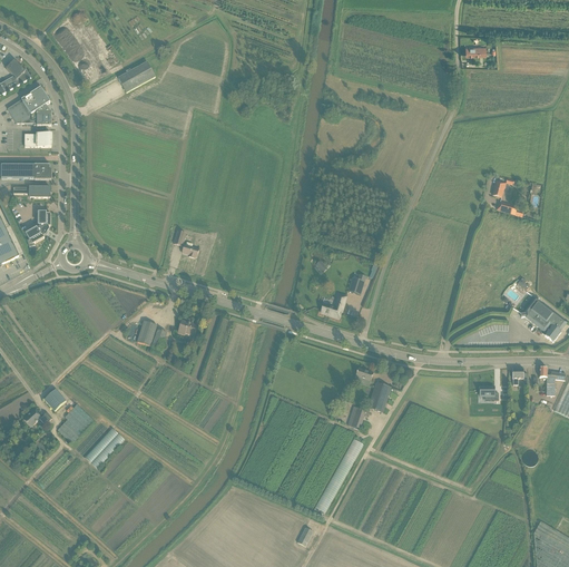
[(484,44),(470,44),(464,45),(464,54),(484,52),(484,44)]
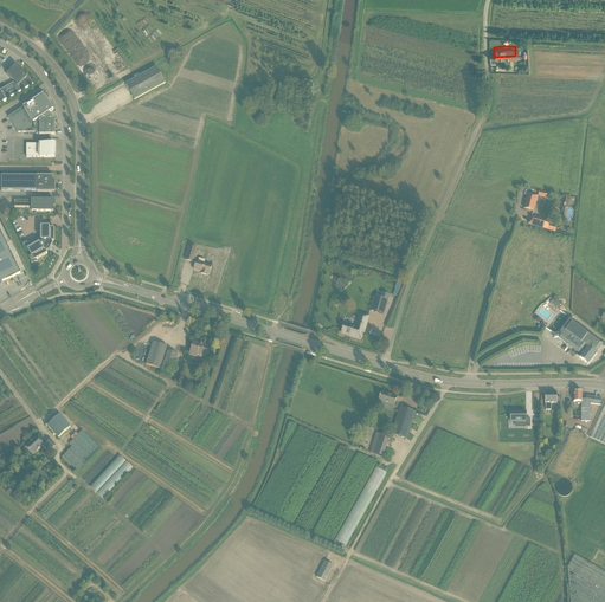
[(0,101),(5,98),(5,97),(32,81),(31,81),(27,73),(26,73),(19,68),(12,65),(12,64),(6,71),(14,81),(0,89),(0,101)]
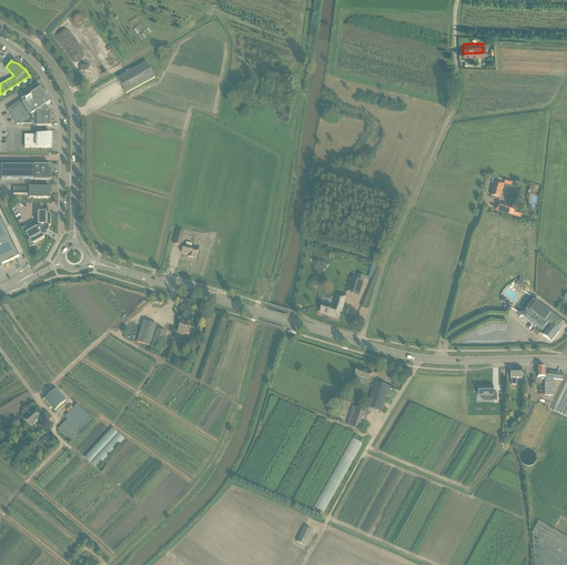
[(117,77),(124,91),(154,74),(147,60),(117,77)]
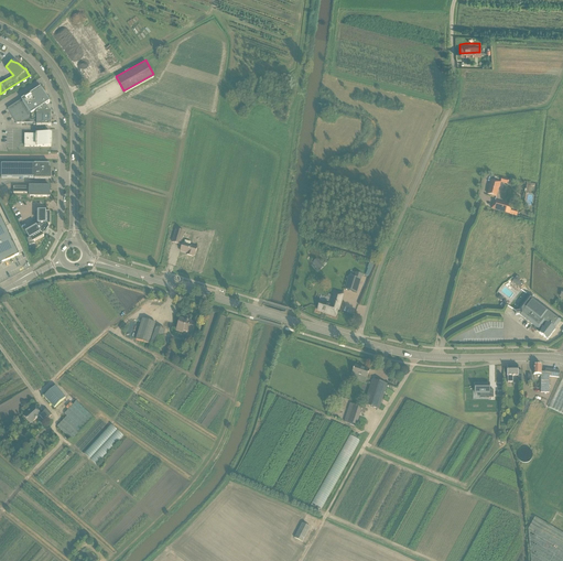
[(35,122),(50,122),(50,118),(50,109),(49,109),(44,103),(49,99),(40,85),(7,106),(15,120),(35,120),(35,122)]
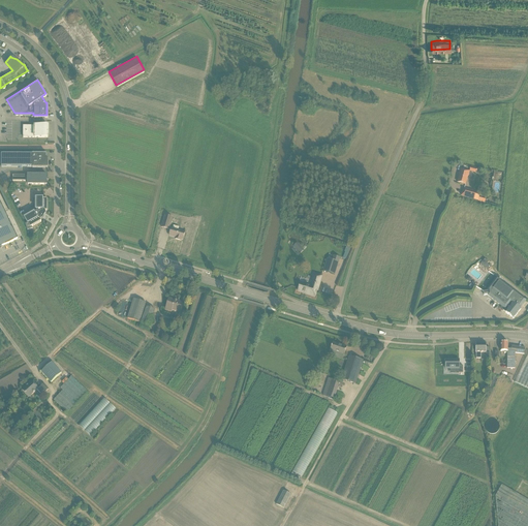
[(41,135),(47,135),(47,123),(41,123),(22,123),(22,134),(41,135)]
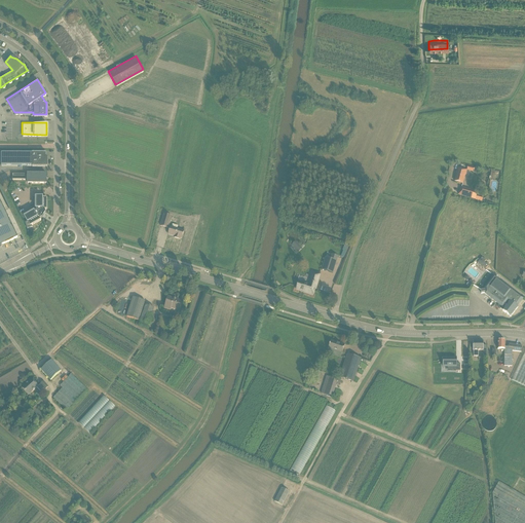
[(31,164),(46,164),(46,155),(44,155),(44,151),(31,151),(0,151),(0,163),(31,163),(31,164)]
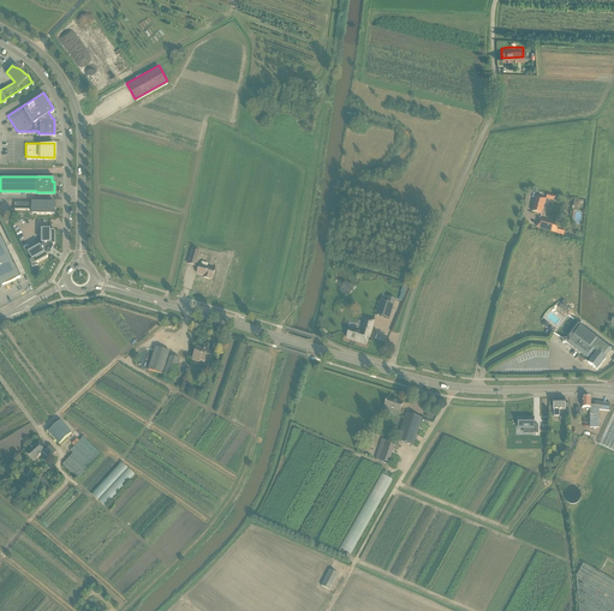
[(546,195),(534,192),(531,202),(532,202),(530,209),(541,211),(543,202),(546,196),(546,195)]
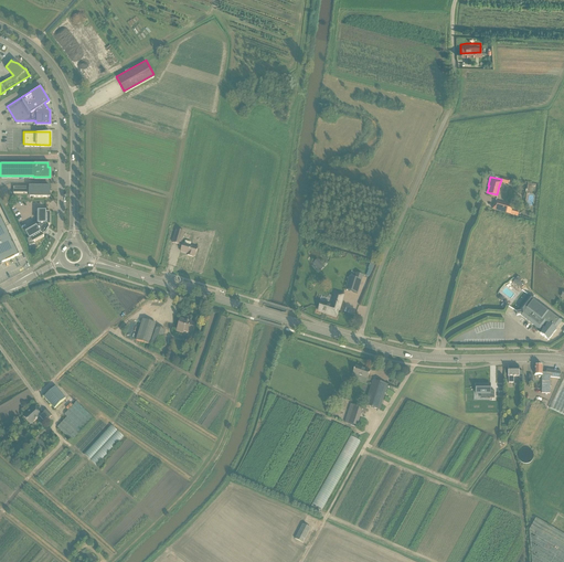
[(29,194),(49,194),(49,189),(50,189),(50,184),(45,184),(12,183),(12,190),(29,190),(29,194)]
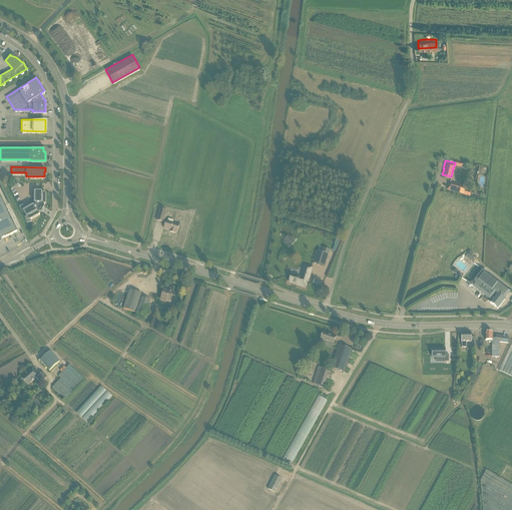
[(446,187),(463,191),(464,185),(461,184),(461,182),(449,179),(448,183),(447,183),(446,187)]
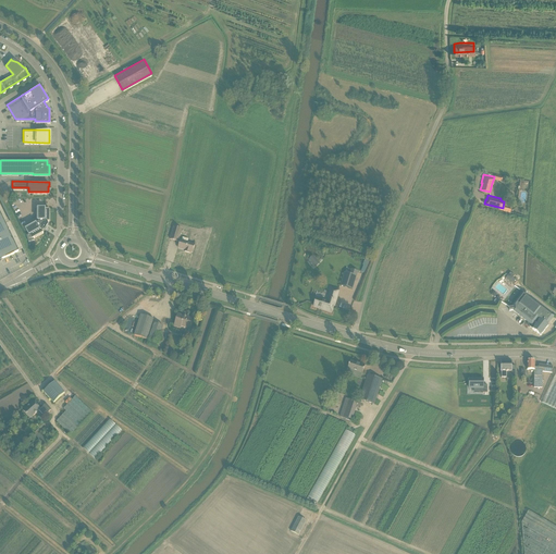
[(44,228),(47,221),(47,220),(49,220),(49,207),(44,207),(44,206),(37,206),(37,218),(36,218),(34,220),(35,221),(25,228),(28,232),(25,233),(28,239),(34,238),(33,236),(42,231),(41,229),(44,228)]
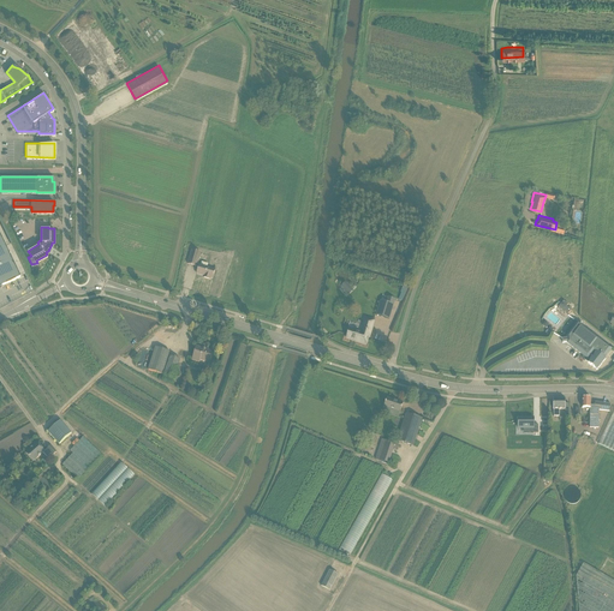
[(0,283),(19,274),(0,234),(0,283)]
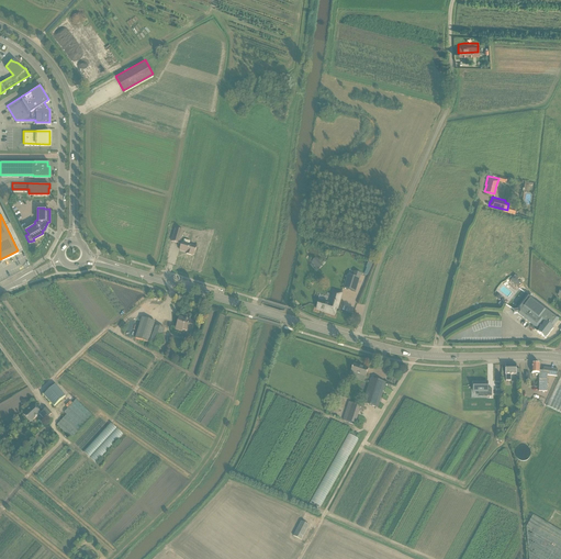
[(175,224),(171,237),(182,241),(180,246),(184,247),(183,248),(186,249),(186,248),(193,250),(193,248),(195,248),(197,245),(195,245),(195,242),(192,241),(193,236),(188,234),(186,239),(179,237),(182,226),(175,224)]
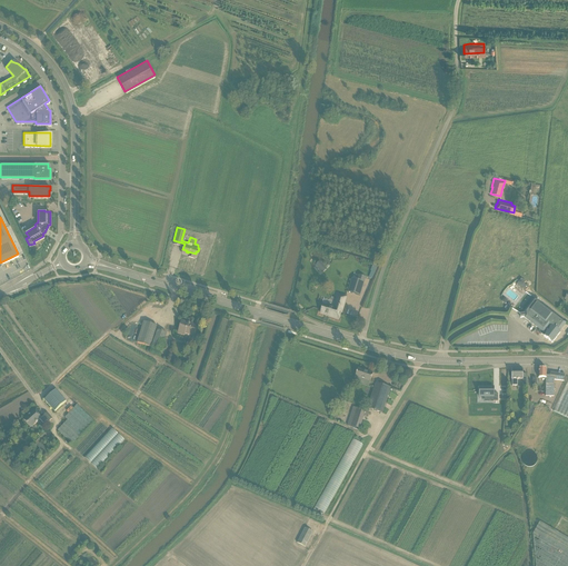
[(351,276),(347,289),(354,291),(359,293),(362,280),(364,275),(357,272),(356,278),(351,276)]
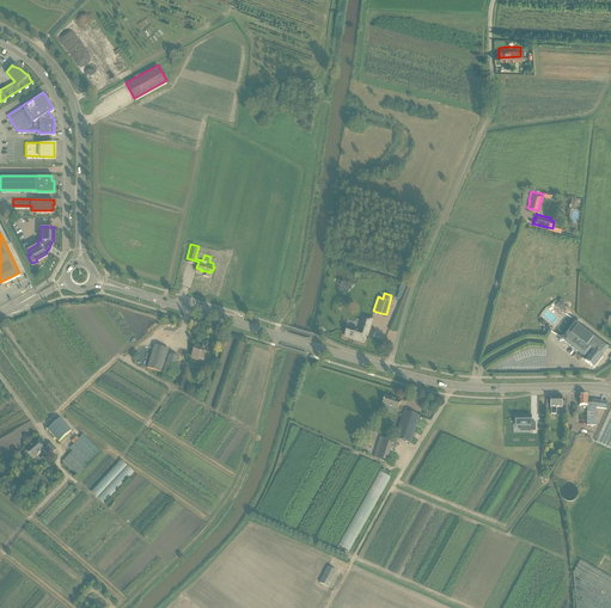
[(564,300),(560,296),(555,302),(564,309),(567,306),(562,302),(564,300)]
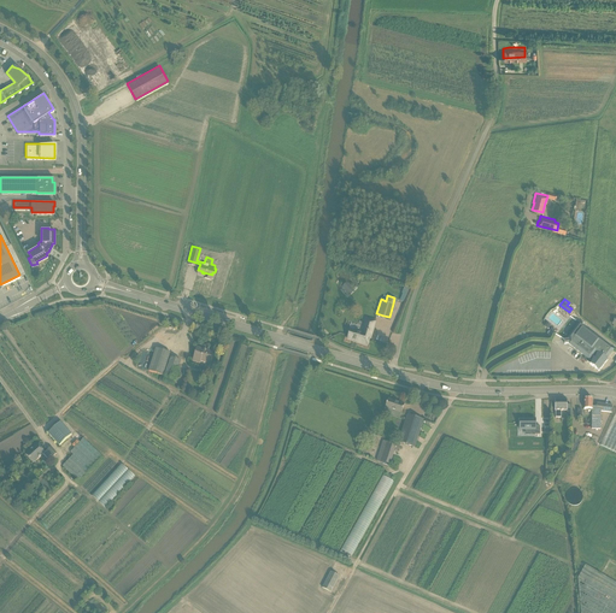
[(350,328),(346,336),(355,339),(355,340),(365,342),(368,336),(369,336),(373,326),(374,319),(365,317),(364,323),(361,331),(350,328)]
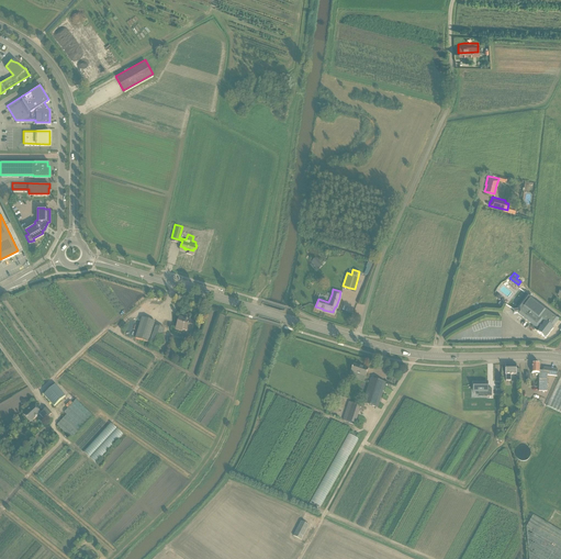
[(543,336),(552,325),(551,325),(558,316),(527,292),(517,305),(516,305),(516,306),(513,306),(513,311),(517,311),(518,312),(517,313),(519,315),(520,313),(533,323),(531,324),(533,325),(534,324),(536,325),(534,327),(536,330),(543,336)]
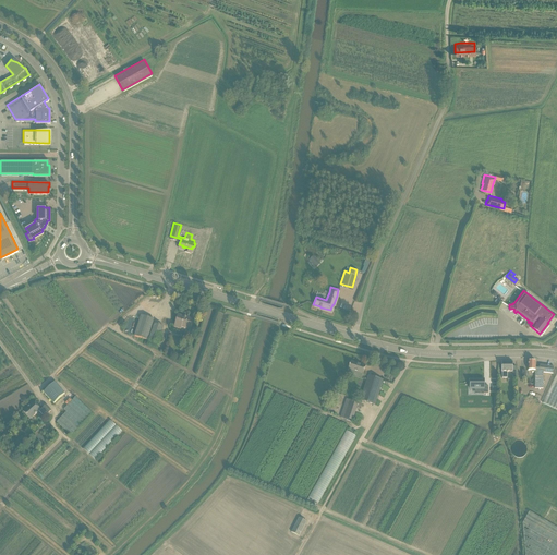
[(176,317),(173,324),(180,326),(180,324),(190,327),(193,317),(177,312),(176,317)]
